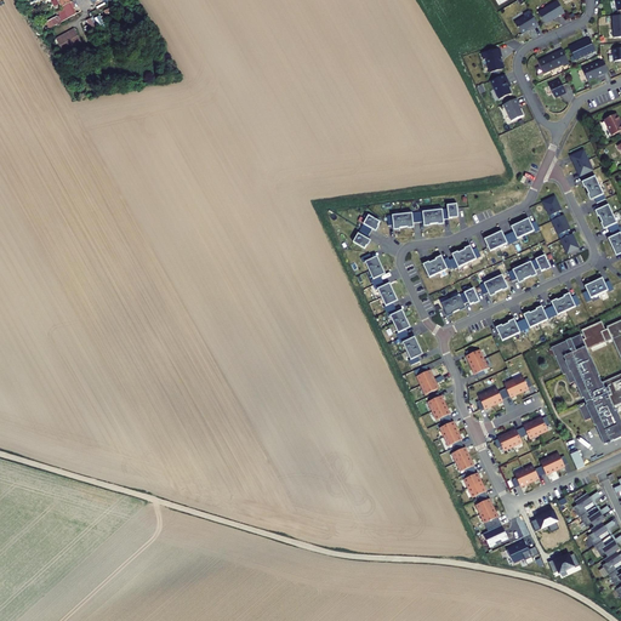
[(565,13),(557,1),(539,12),(545,24),(556,17),(560,16),(565,13)]
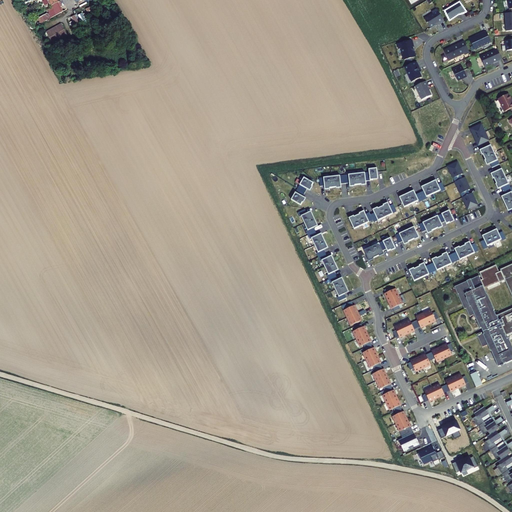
[(62,6),(60,2),(52,6),(53,7),(48,10),(49,13),(47,14),(50,18),(63,11),(61,7),(62,6)]
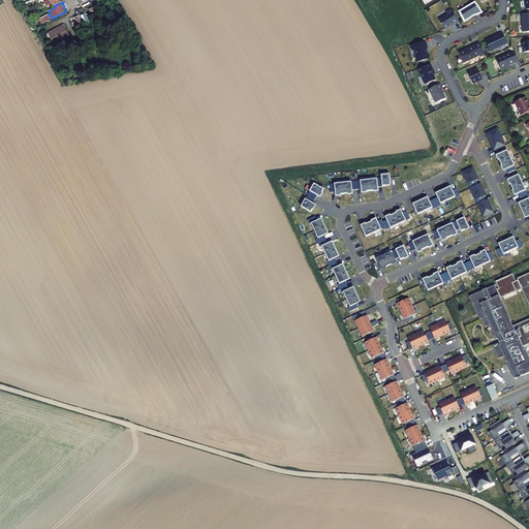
[(447,14),(438,20),(444,29),(453,25),(454,26),(459,22),(452,9),(446,12),(447,14)]
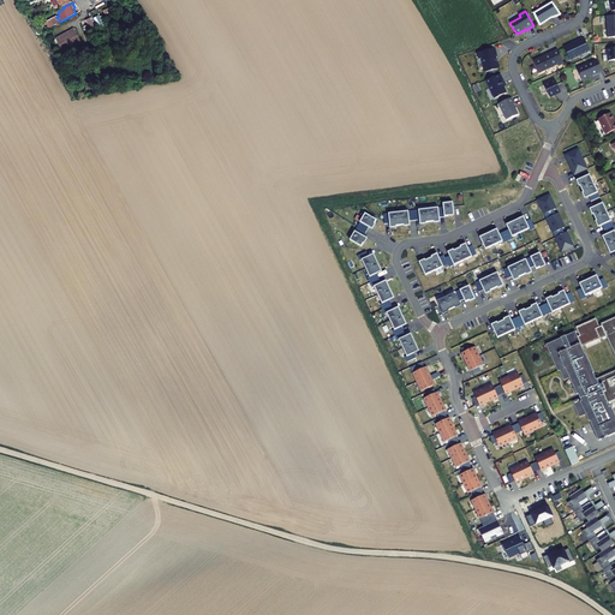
[(85,21),(89,28),(95,24),(91,17),(85,21)]
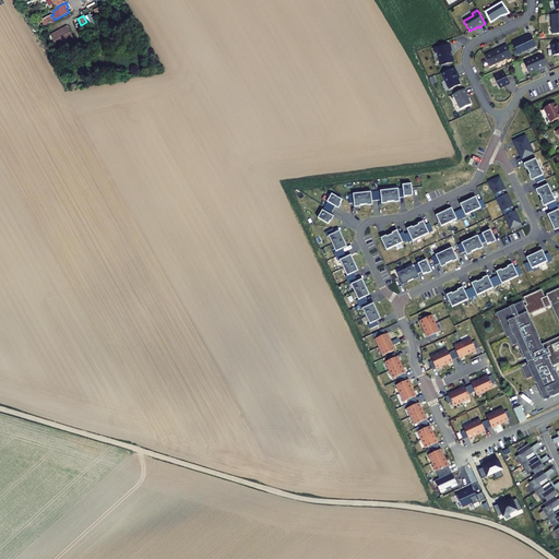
[(513,44),(518,55),(536,46),(531,34),(527,36),(513,44)]
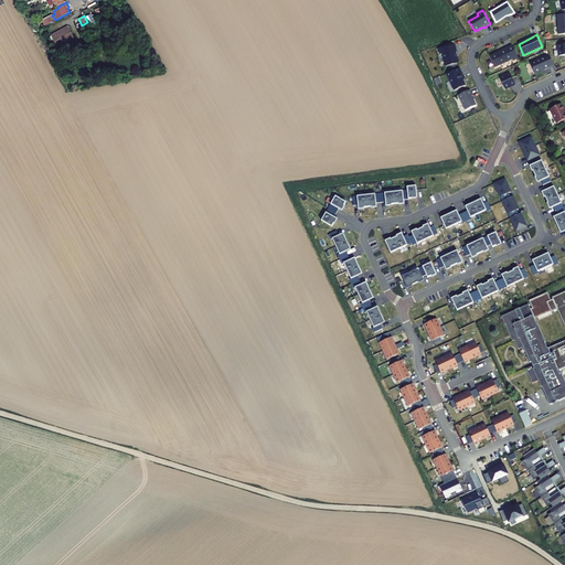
[(455,44),(438,49),(440,54),(443,54),(446,66),(458,63),(457,57),(456,56),(455,53),(456,53),(455,44)]
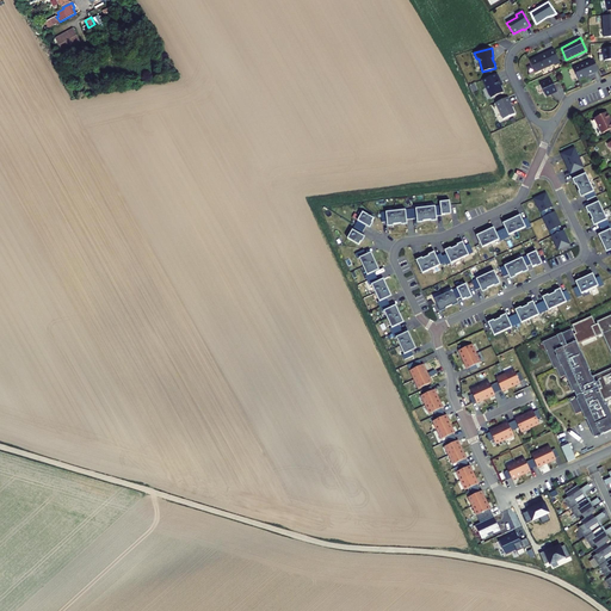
[(554,49),(530,60),(536,73),(554,65),(555,66),(561,63),(554,49)]
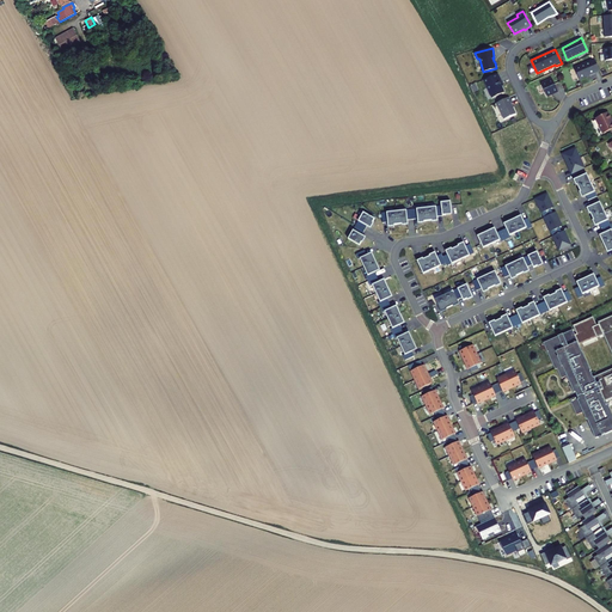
[(600,71),(594,59),(574,68),(580,79),(600,71)]
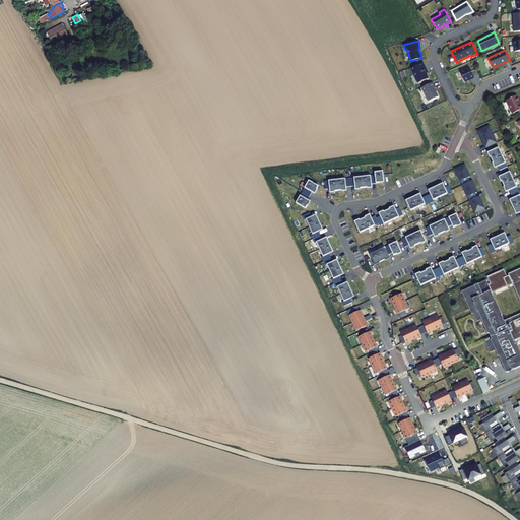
[(424,63),(411,68),(418,83),(429,78),(424,68),(426,67),(424,63)]
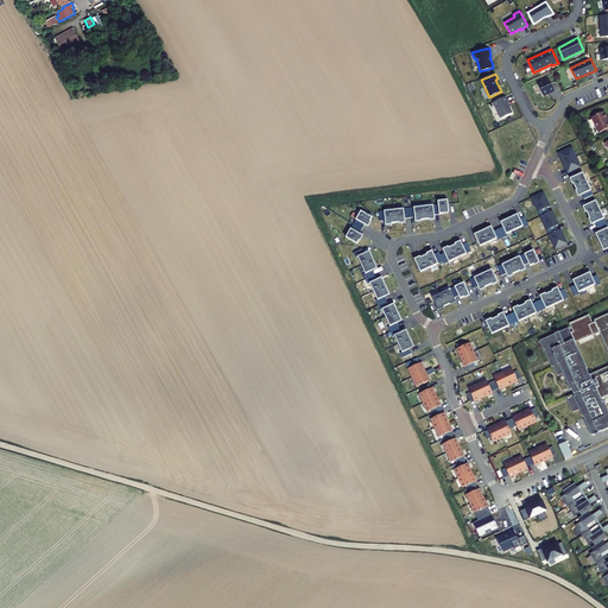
[(548,94),(555,92),(549,78),(538,84),(543,95),(548,94)]
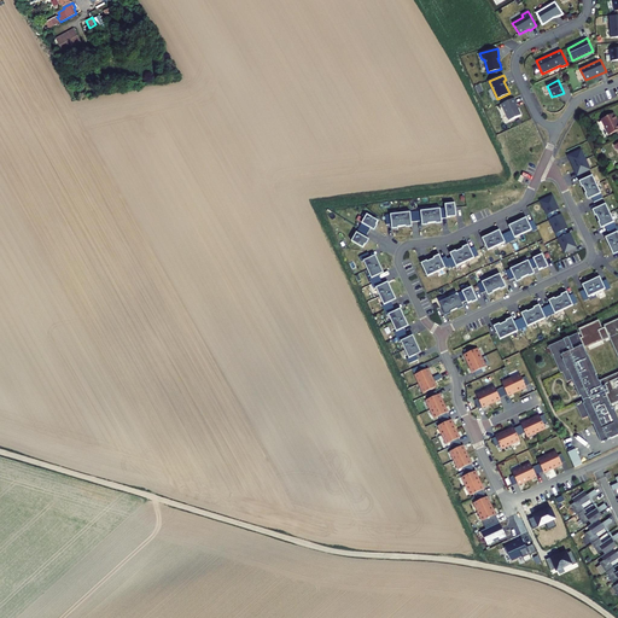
[(501,104),(509,121),(522,115),(518,109),(517,108),(516,105),(517,105),(514,98),(501,104)]
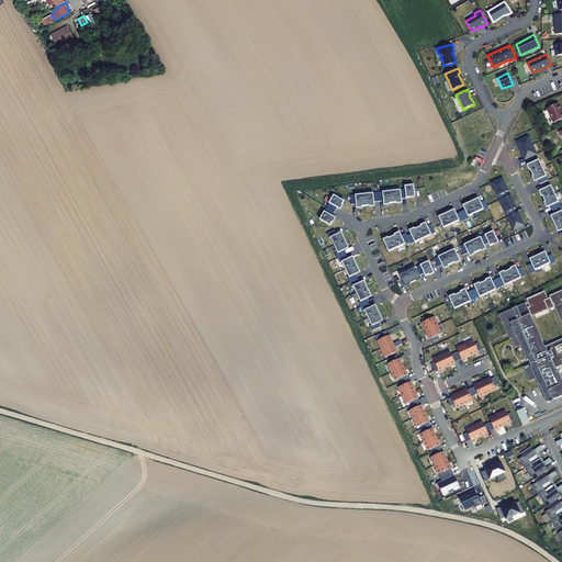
[(561,120),(561,121),(561,120),(561,111),(558,103),(547,109),(553,123),(561,120)]
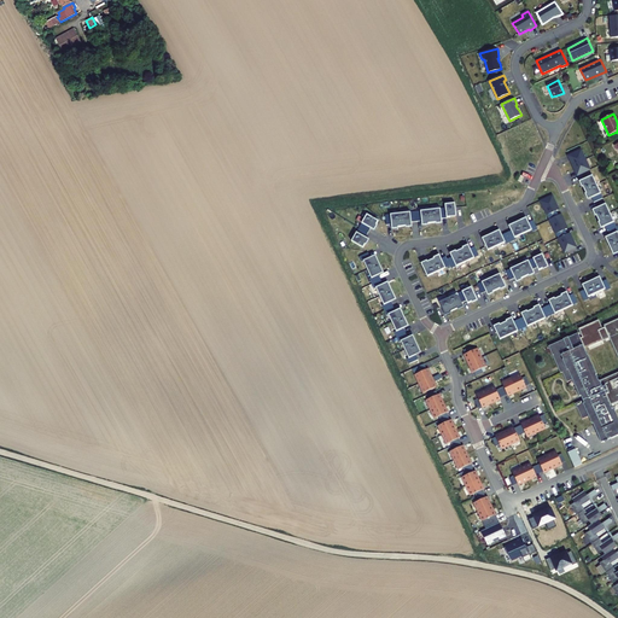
[(578,175),(590,169),(581,150),(567,156),(575,172),(576,170),(578,175)]
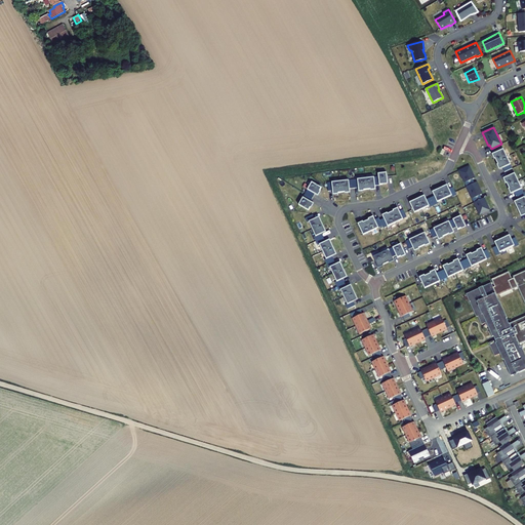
[(513,169),(503,149),(492,154),(494,159),(495,159),(498,164),(497,165),(499,169),(502,168),(505,172),(513,169)]
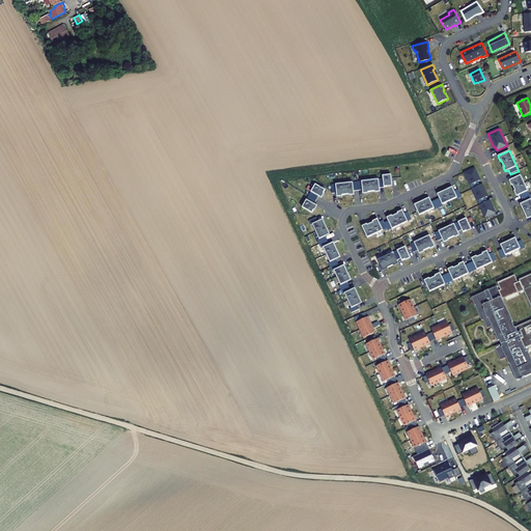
[(475,168),(464,173),(484,218),(494,214),(491,206),(492,206),(490,200),(486,201),(485,198),(486,197),(483,190),(484,190),(482,185),(479,186),(478,182),(479,180),(476,174),(477,173),(475,168)]
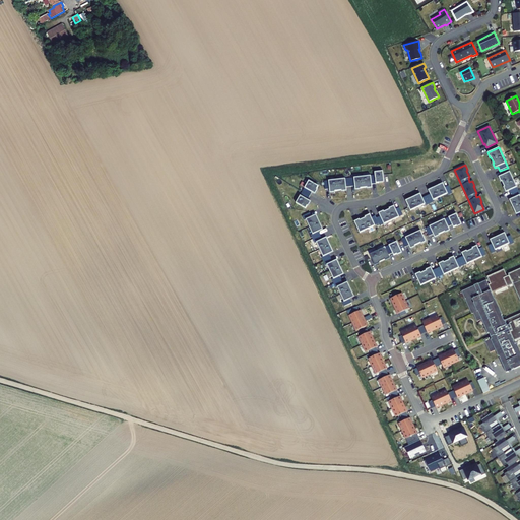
[(375,176),(324,182),(325,190),(330,189),(330,193),(335,192),(335,191),(341,190),(341,191),(347,191),(346,187),(355,186),(355,190),(361,189),(361,188),(367,187),(367,188),(373,188),(372,184),(384,182),(383,171),(374,172),(375,176)]
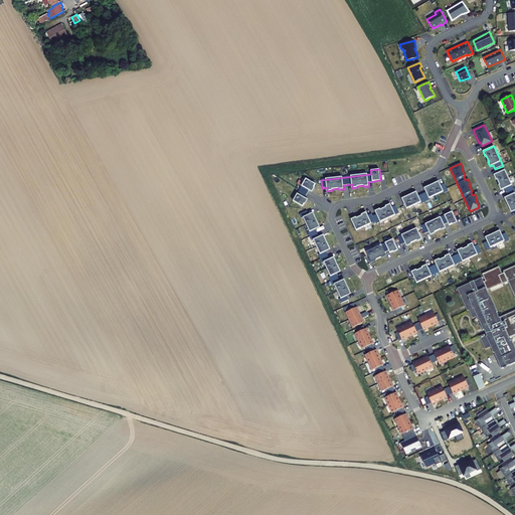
[(505,171),(494,175),(496,180),(497,180),(499,185),(498,186),(500,190),(503,189),(505,193),(507,192),(509,196),(505,198),(511,212),(514,210),(514,189),(513,189),(505,171)]
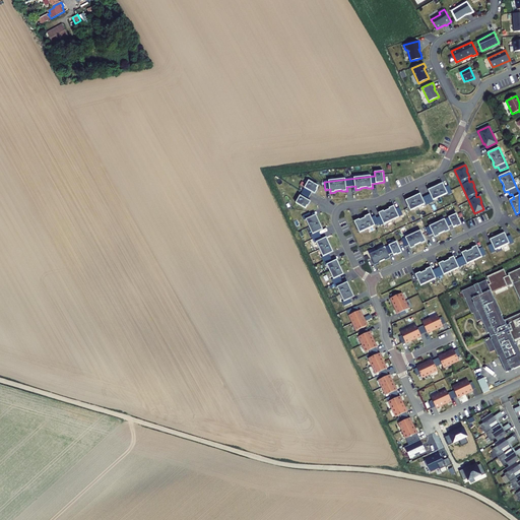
[(390,178),(393,185),(402,181),(399,174),(390,178)]
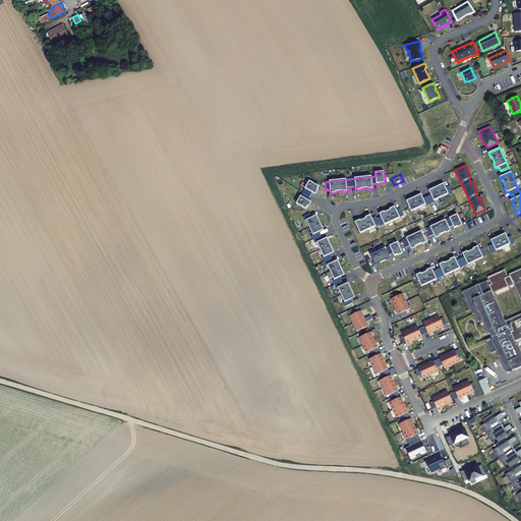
[(309,180),(296,204),(306,209),(307,206),(308,207),(311,201),(308,199),(312,192),(315,194),(319,189),(317,189),(320,186),(309,180)]
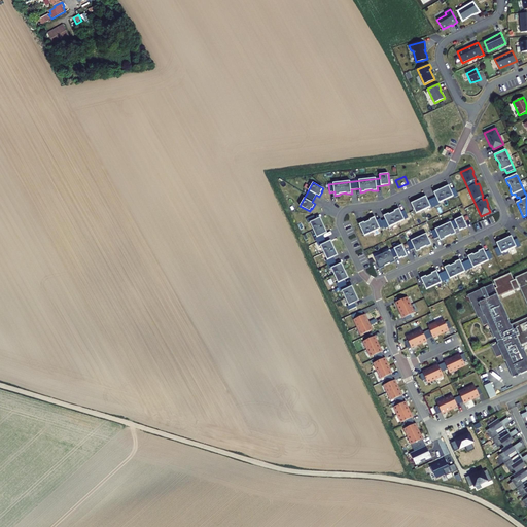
[(411,203),(416,213),(430,207),(431,209),(441,205),(440,203),(453,197),(454,198),(458,196),(455,188),(451,189),(449,185),(434,192),(436,197),(428,201),(426,197),(411,203)]
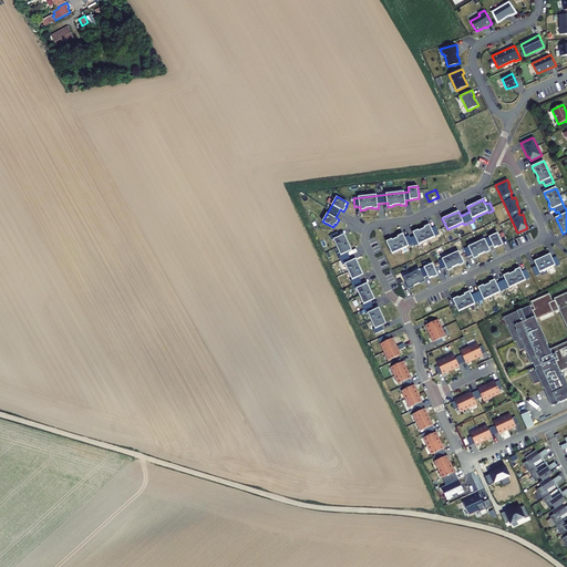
[(387,241),(392,254),(413,244),(414,246),(419,245),(440,234),(435,226),(431,228),(430,225),(424,227),(424,228),(413,234),(414,236),(411,238),(410,235),(405,237),(403,234),(398,236),(399,237),(392,240),(392,239),(387,241)]
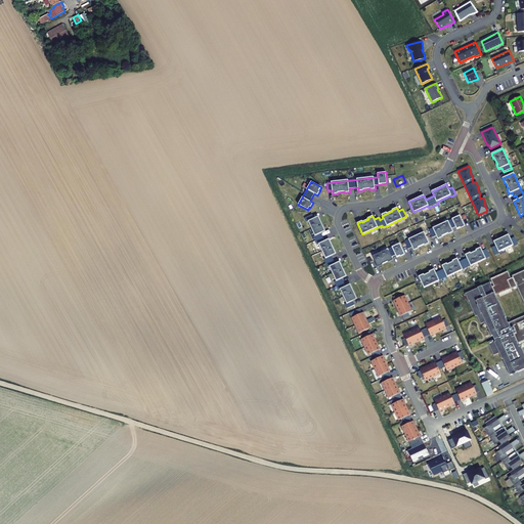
[(314,218),(312,214),(305,218),(307,222),(308,222),(315,235),(313,236),(317,245),(319,245),(325,258),(323,259),(328,268),(330,267),(336,280),(335,281),(339,291),(340,290),(347,304),(345,304),(347,309),(354,305),(353,301),(357,299),(350,285),(346,287),(342,278),(347,276),(340,262),(336,264),(332,256),(336,254),(330,238),(324,241),(321,233),(325,231),(318,216),(314,218)]
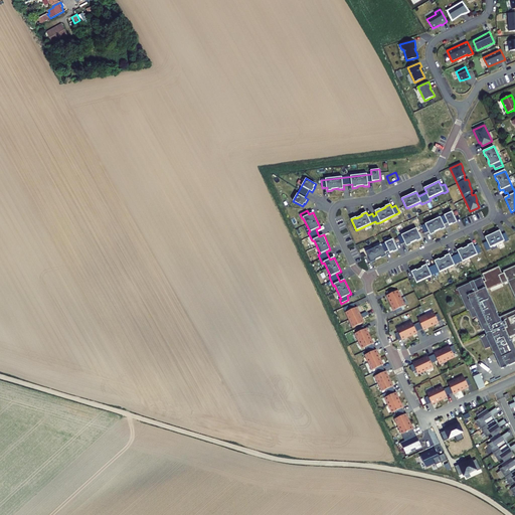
[(452,211),(421,225),(424,233),(428,231),(431,235),(436,232),(435,232),(441,229),(441,230),(446,228),(444,224),(448,223),(449,225),(452,224),(453,224),(457,222),(452,211)]
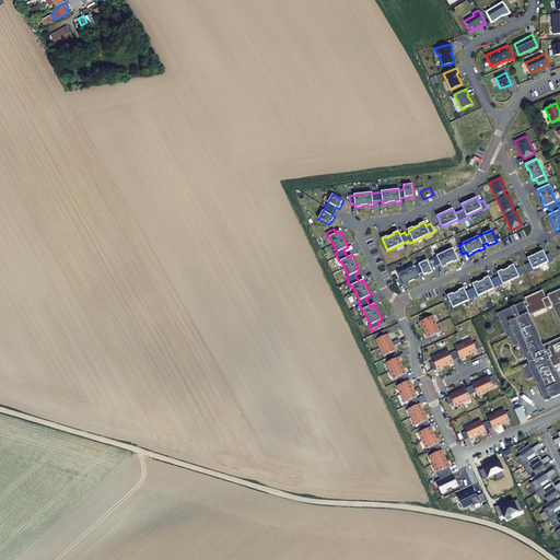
[(453,248),(432,258),(436,266),(441,264),(442,268),(447,265),(447,264),(452,261),(453,263),(458,260),(453,248)]
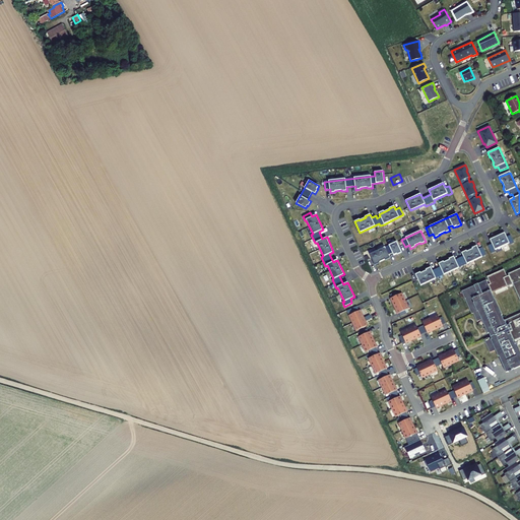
[(492,244),(488,246),(492,253),(496,251),(496,250),(509,243),(510,245),(514,243),(511,235),(507,237),(505,233),(490,240),(492,244)]
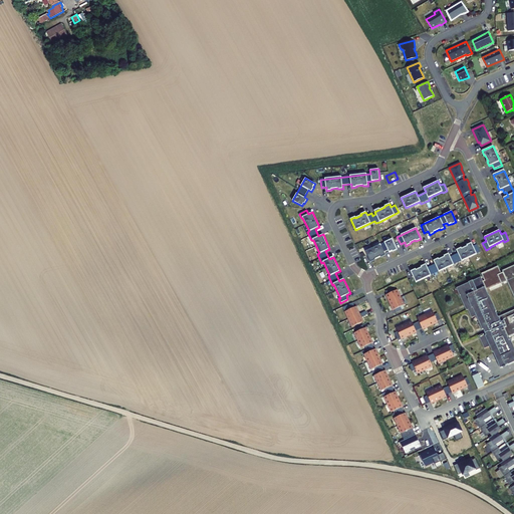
[(393,239),(365,251),(370,262),(375,260),(375,259),(380,256),(380,257),(386,255),(384,252),(388,250),(389,252),(392,251),(393,252),(398,250),(393,239)]
